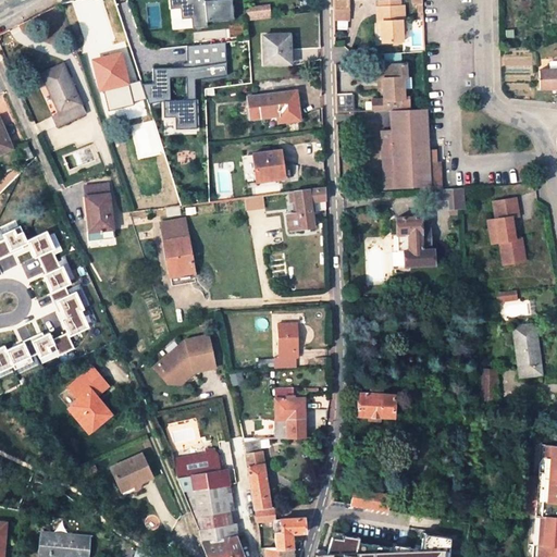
[(169,0),(170,9),(180,9),(181,20),(190,19),(192,28),(206,27),(206,23),(233,21),(231,0),(205,2),(203,0),(169,0)]
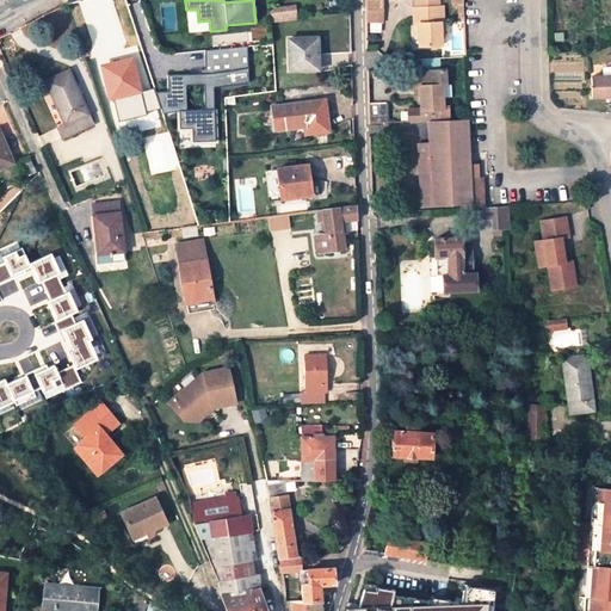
[(383,0),(365,0),(365,24),(383,23),(383,0)]
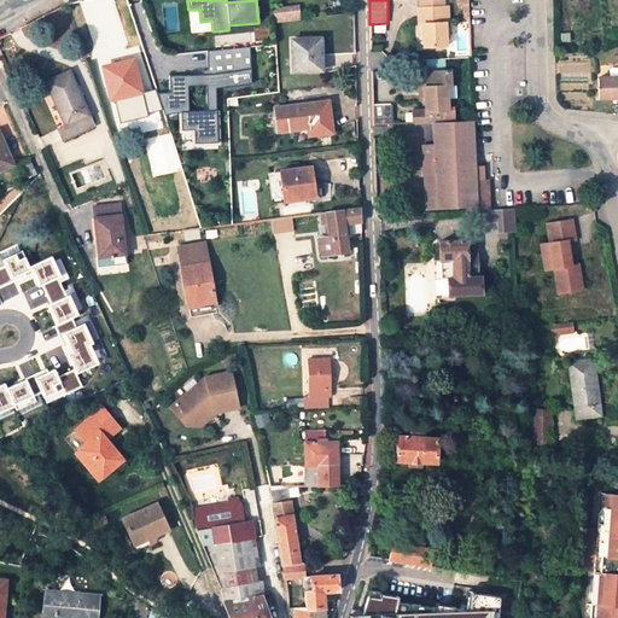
[(298,4),(272,7),(274,22),(301,18),(298,4)]
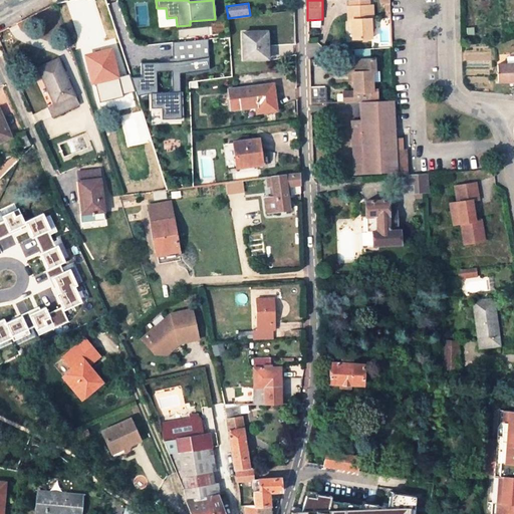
[(372,38),(371,29),(371,19),(367,20),(367,7),(348,7),(349,20),(352,20),(352,30),(353,39),(372,38)]
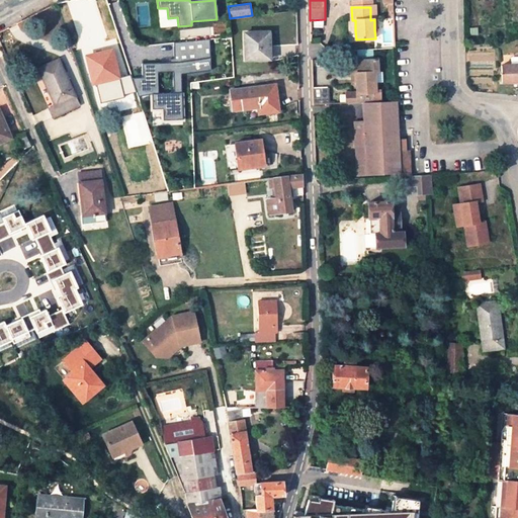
[(167,8),(158,8),(159,27),(178,26),(177,17),(168,18),(167,8)]
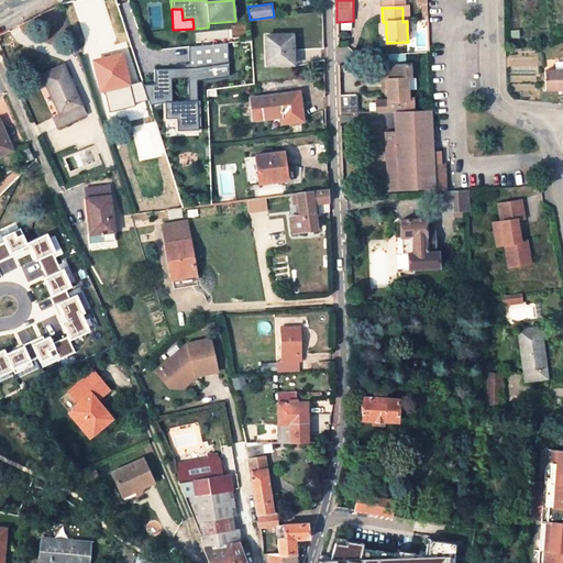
[(291,32),(265,35),(267,65),(294,63),(291,32)]
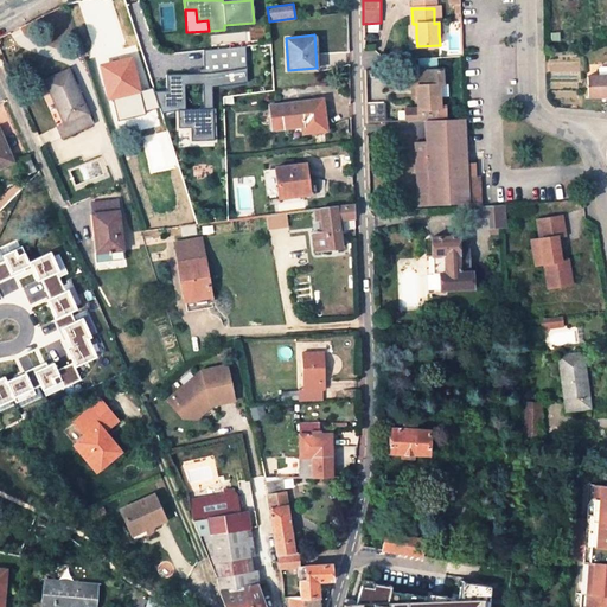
[(248,82),(246,45),(203,50),(203,69),(198,69),(198,72),(167,75),(167,90),(153,90),(160,112),(179,112),(185,112),(185,87),(203,87),(212,87),(212,84),(248,82)]
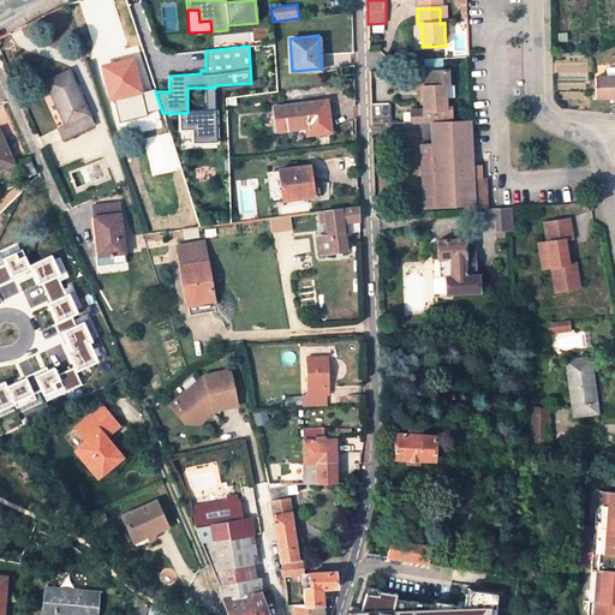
[(109,100),(141,91),(132,57),(99,65),(101,79),(105,78),(109,100)]
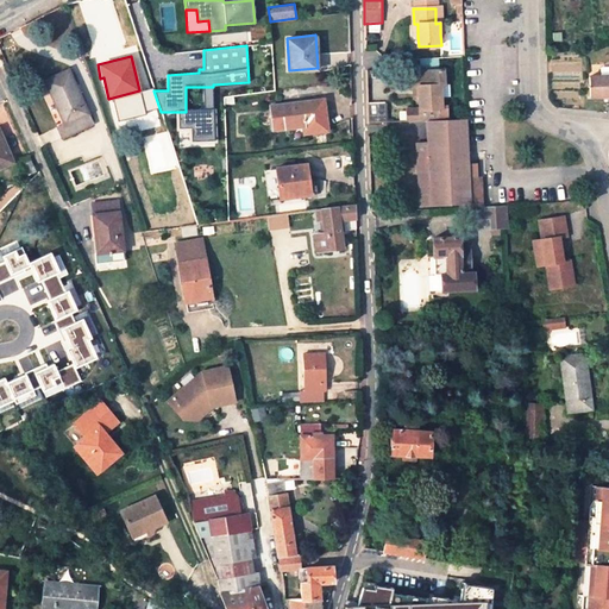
[(427,120),(441,119),(440,86),(445,85),(444,70),(419,70),(420,74),(420,86),(418,86),(418,96),(419,108),(405,110),(405,121),(427,120)]
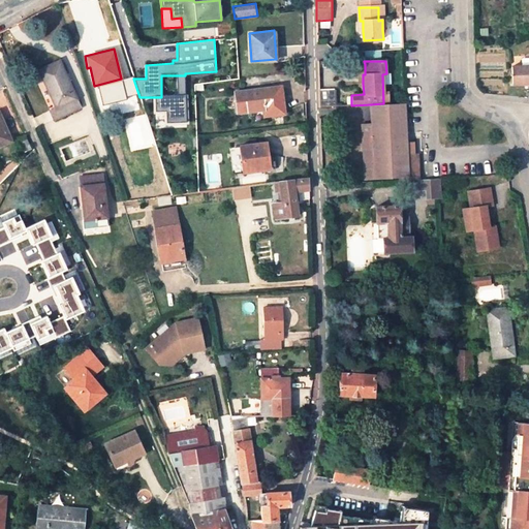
[(55,109),(50,112),(54,121),(80,109),(59,62),(38,71),(55,109)]
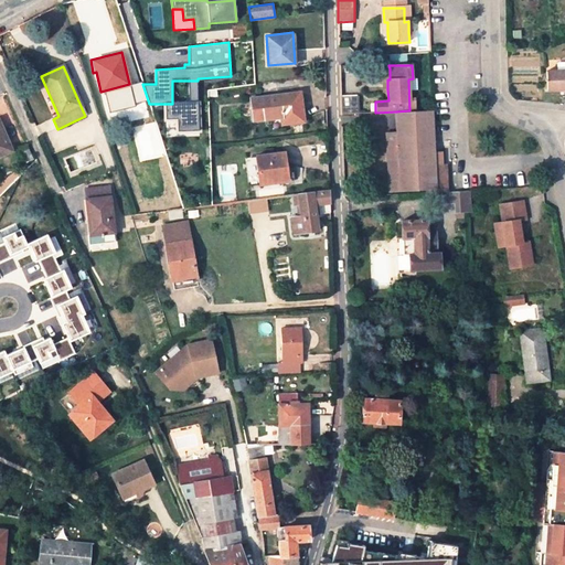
[(546,88),(551,88),(564,87),(564,67),(546,67),(546,88)]
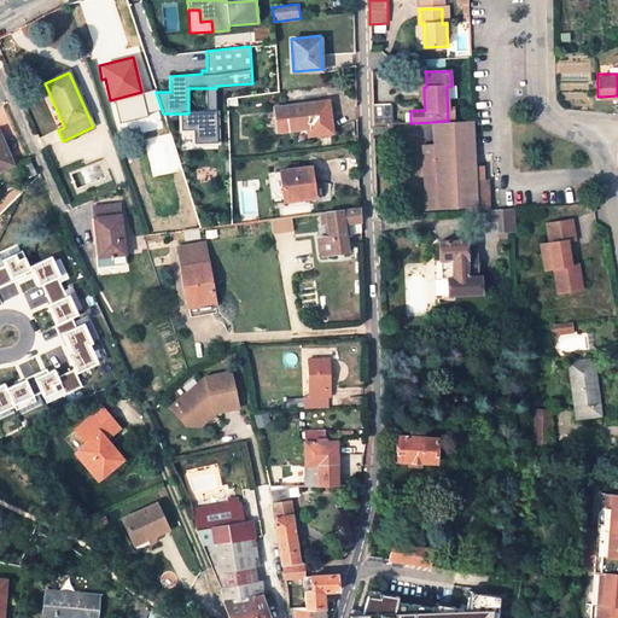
[(188,114),(182,114),(182,132),(196,130),(196,140),(204,140),(217,140),(216,88),(207,88),(207,114),(188,114)]
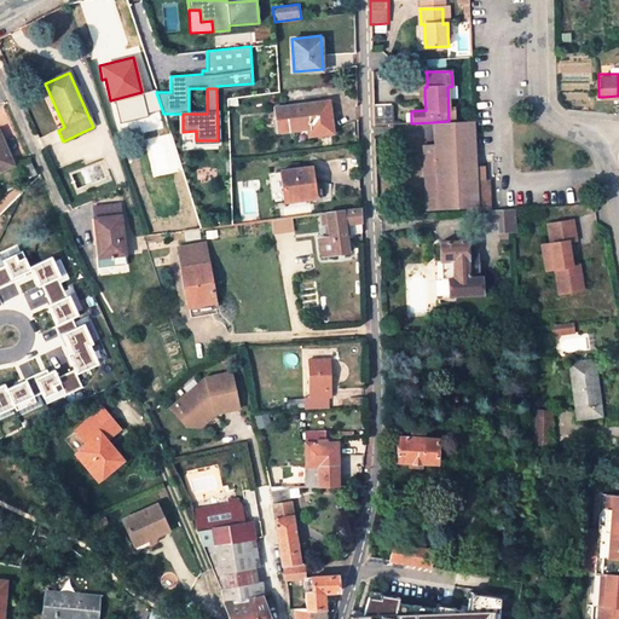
[(330,102),(276,105),(278,129),(310,127),(310,134),(334,132),(333,129),(336,128),(335,120),(331,120),(330,102)]
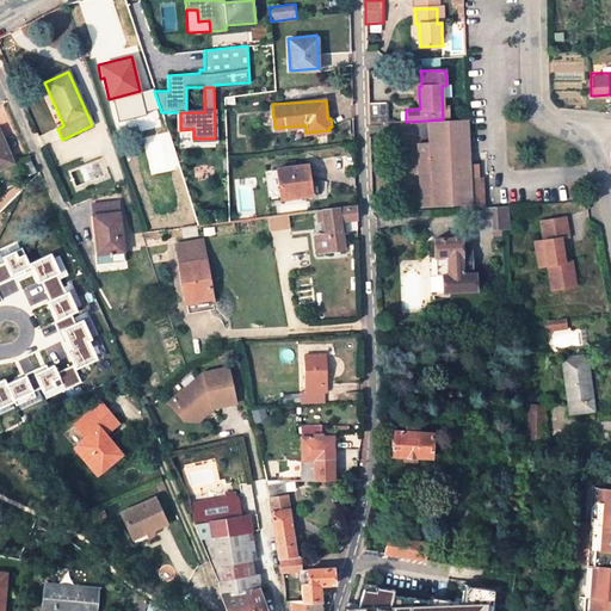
[(386,103),(370,103),(370,125),(387,124),(386,103)]
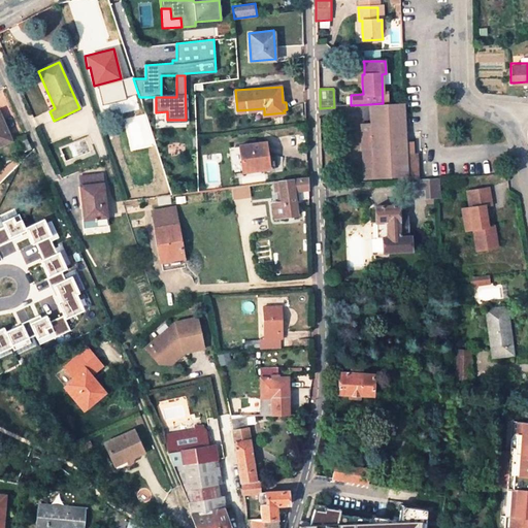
[(383,103),(370,104),(371,134),(362,135),(364,178),(399,176),(399,179),(408,179),(407,154),(405,103),(383,103)]
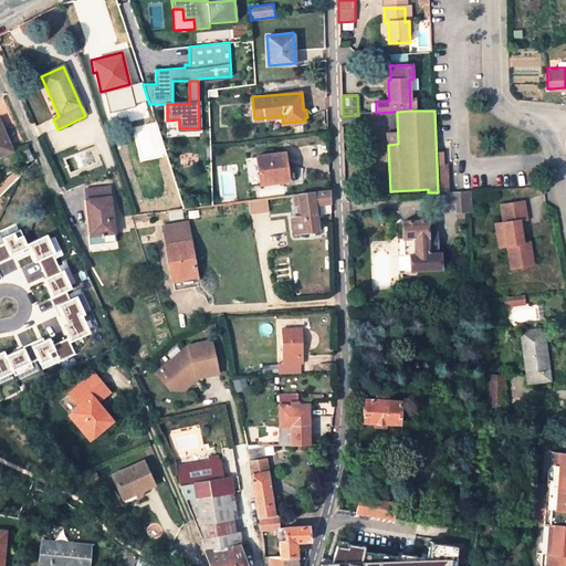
[(0,126),(0,155),(11,150),(0,126)]
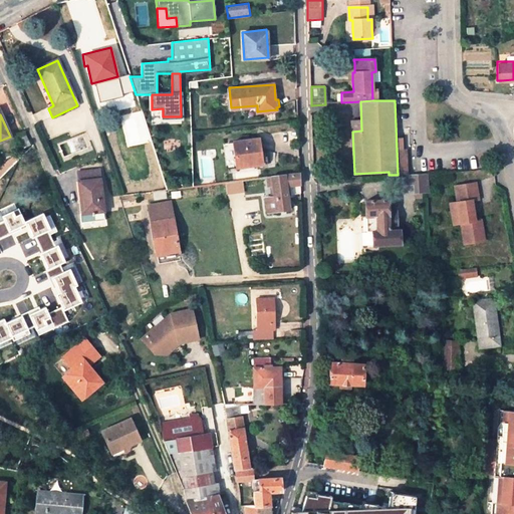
[(259,139),(233,142),(236,168),(262,165),(259,139)]
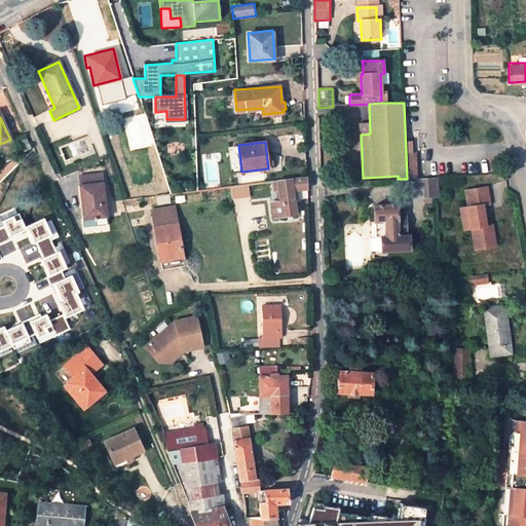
[(416,178),(415,152),(406,153),(407,179),(416,178)]
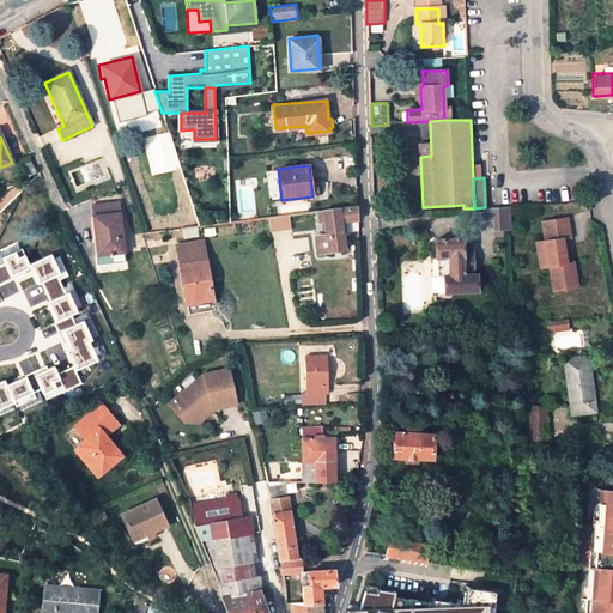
[(117,202),(92,206),(98,254),(95,254),(96,265),(125,261),(123,250),(117,202)]
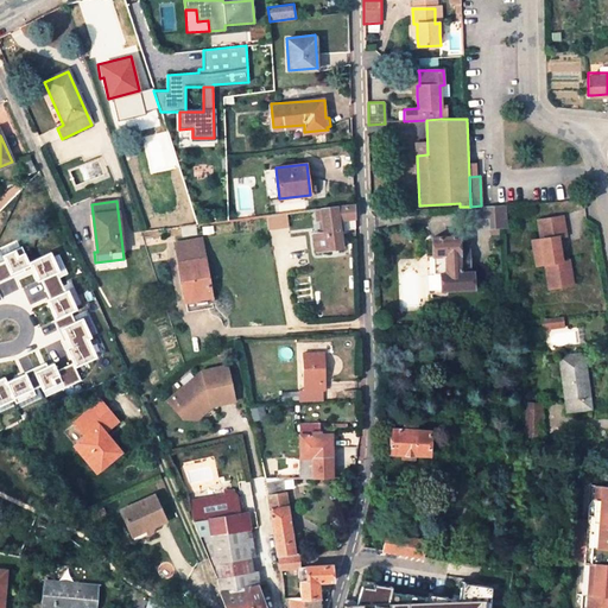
[(321,208),(323,220),(324,233),(315,234),(317,251),(343,247),(341,230),(356,229),(355,204),(321,208)]
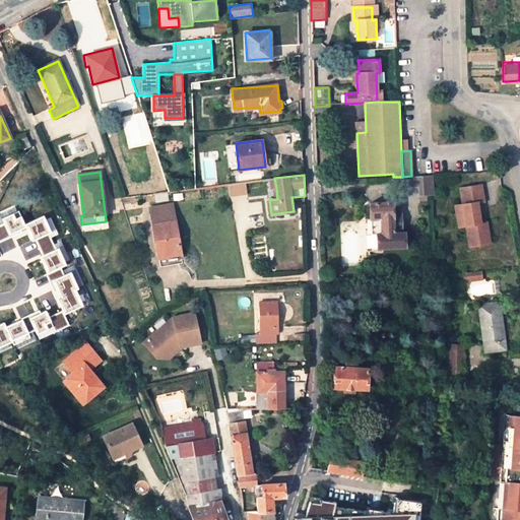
[(411,177),(409,177),(410,192),(417,191),(417,196),(435,195),(433,175),(411,177)]
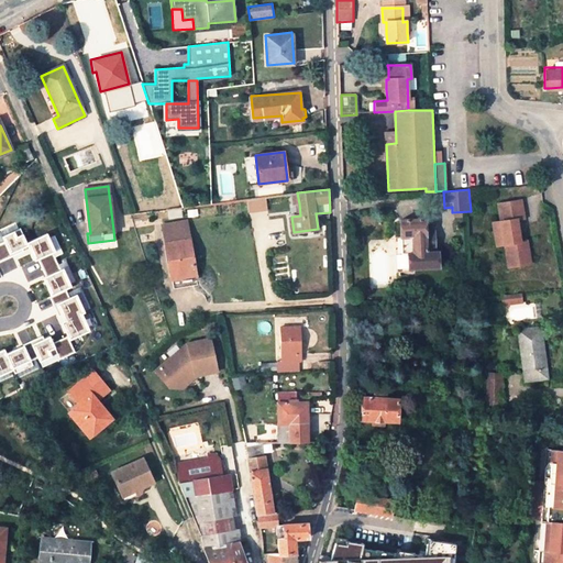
[(265,198),(246,201),(249,213),(267,210),(265,198)]
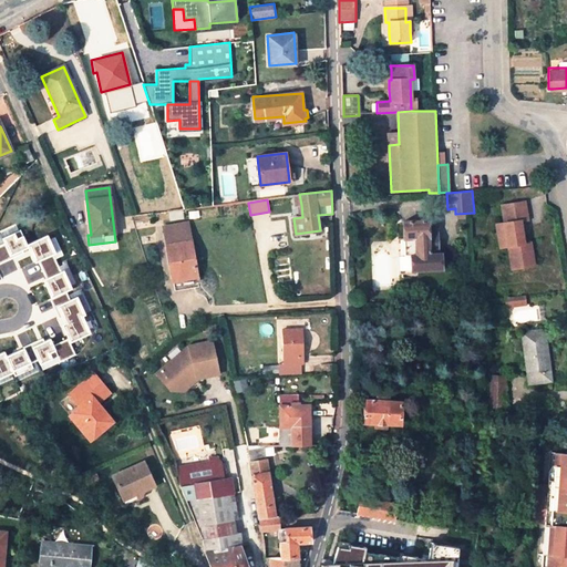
[(531,223),(527,206),(504,212),(508,228),(500,229),(504,253),(513,250),(517,272),(540,268),(536,246),(527,248),(523,225),(531,223)]
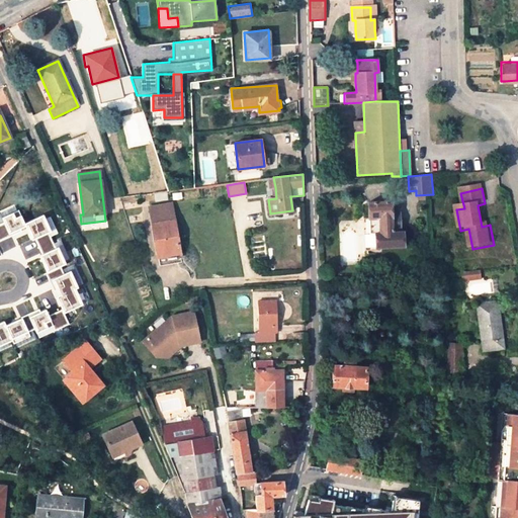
[(390,204),(367,204),(368,236),(373,235),(391,235),(390,231),(390,210),(390,204)]
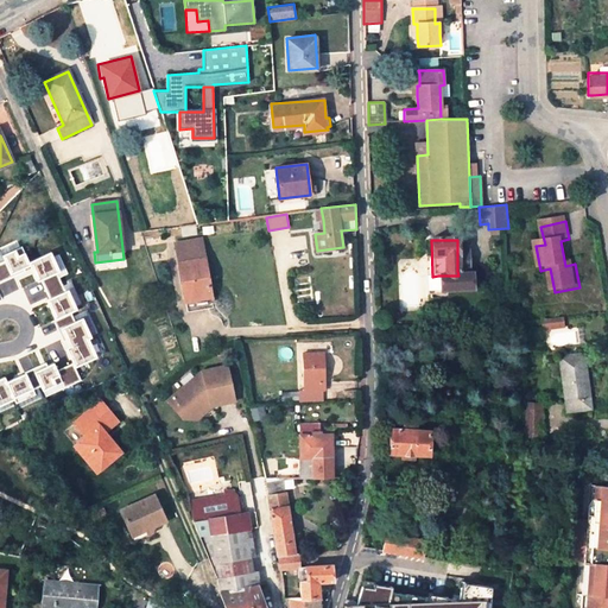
[(187,299),(210,295),(201,242),(176,247),(187,299)]
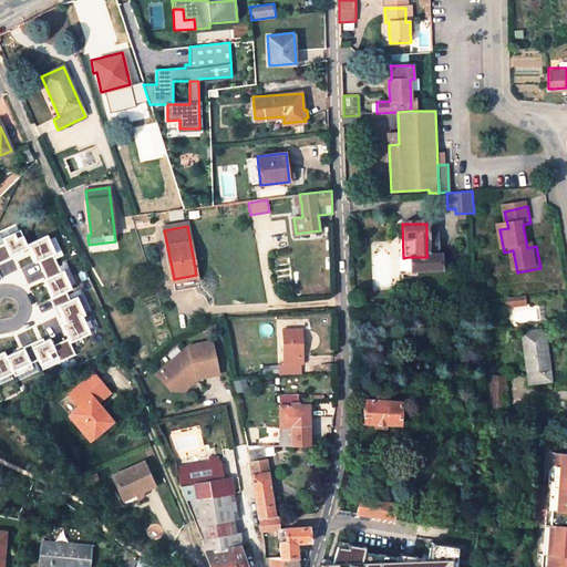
[(28,245),(20,228),(0,237),(6,248),(0,249),(0,251),(3,259),(18,253),(29,248),(28,245)]
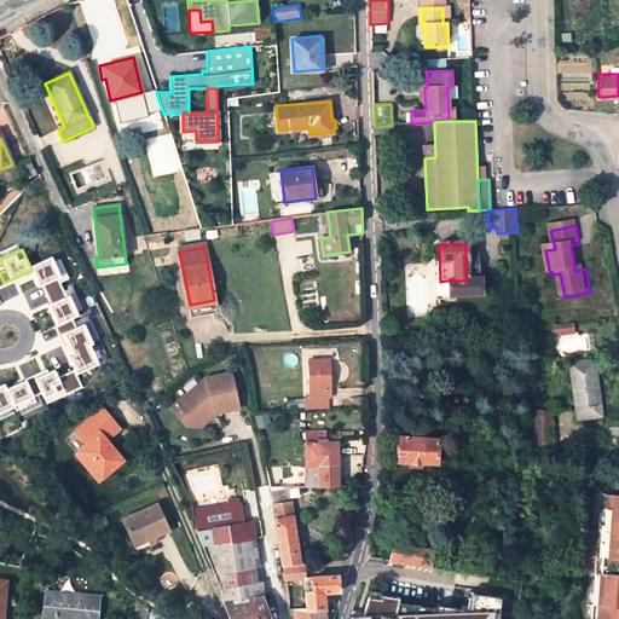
[(476,252),(466,252),(466,276),(478,276),(476,252)]
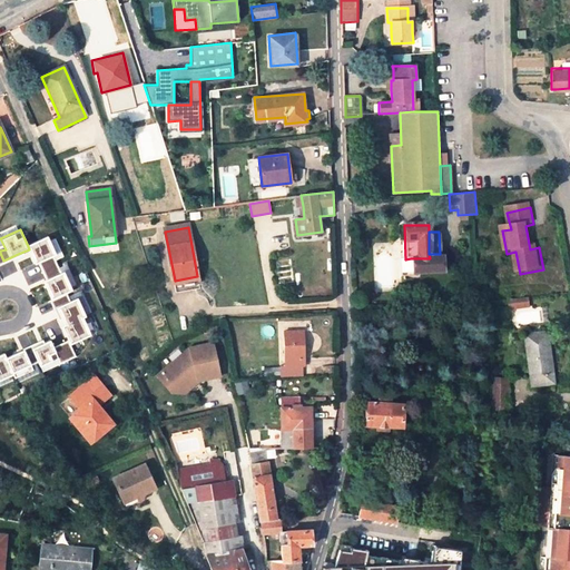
[(32,257),(36,264),(40,262),(45,271),(58,265),(53,256),(56,255),(48,237),(28,246),(29,249),(32,257)]
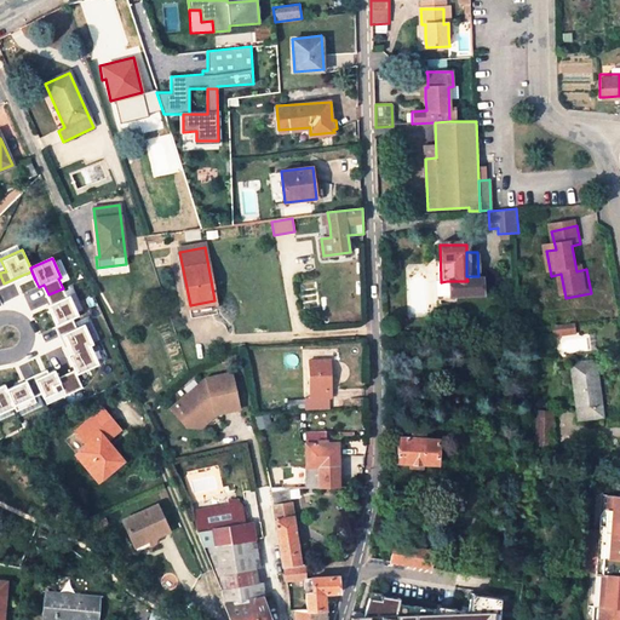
[(53,260),(63,282),(68,280),(58,258),(53,260)]
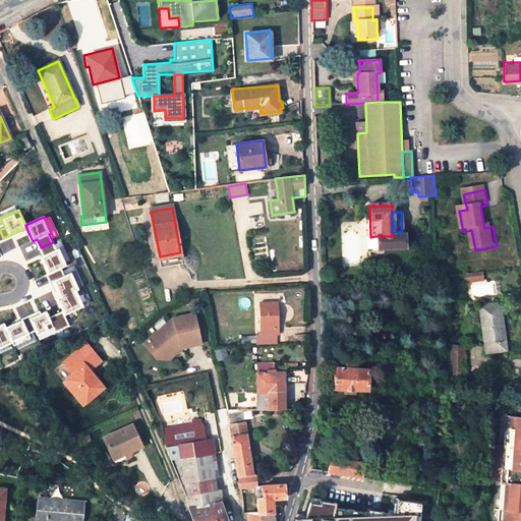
[(404,232),(392,232),(393,236),(375,236),(375,249),(405,249),(404,232)]
